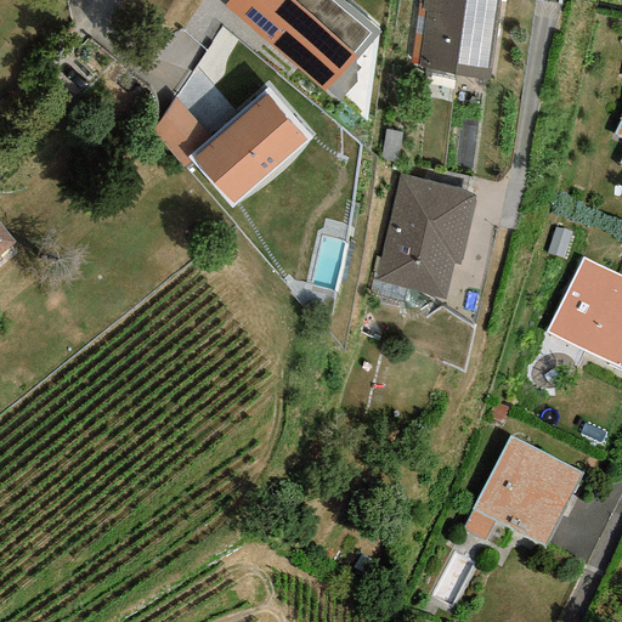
[(290,0),(228,0),(224,6),(322,91),(354,55),(352,54),(290,0)]
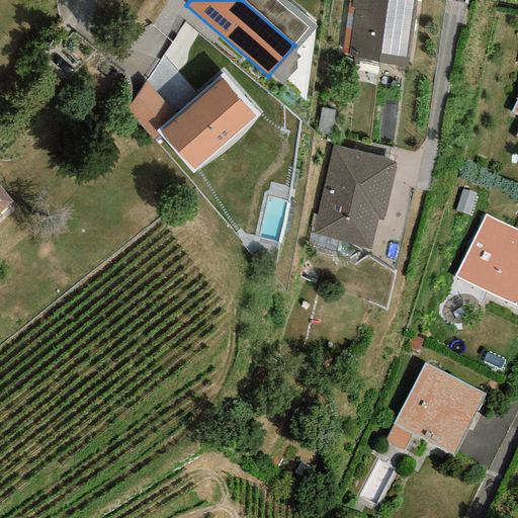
[(273,0),(242,0),(293,45),(307,28),(273,0)]
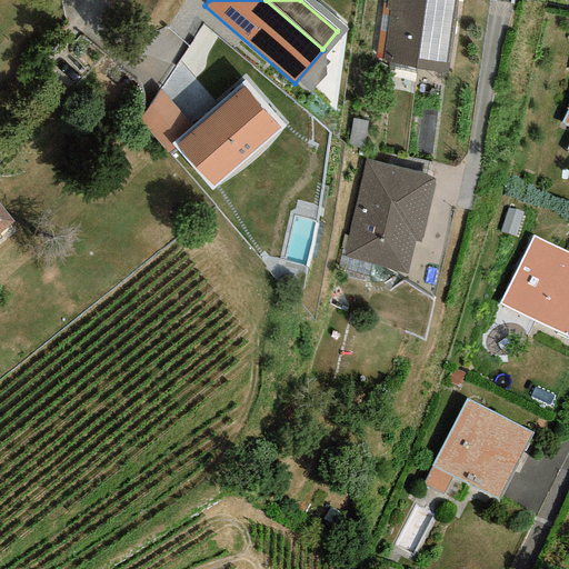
[(447,73),(457,0),(382,0),(376,59),(381,59),(381,63),(447,73)]
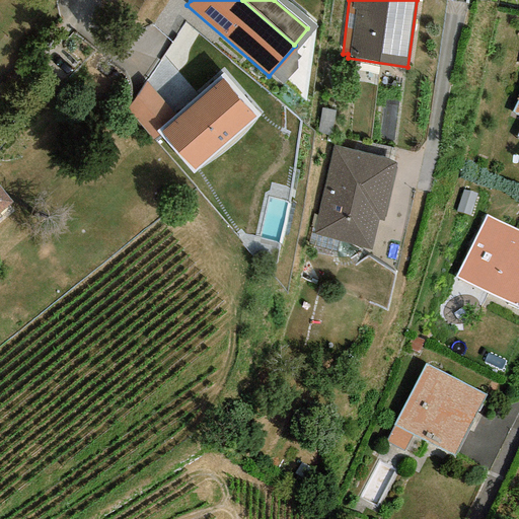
[(254,117),(222,80),(176,120),(160,133),(194,170),(254,117)]
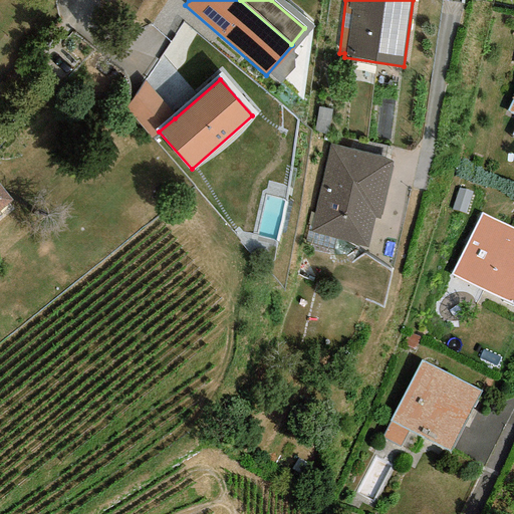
[(175,118),(144,80),(125,107),(151,139),(175,118)]
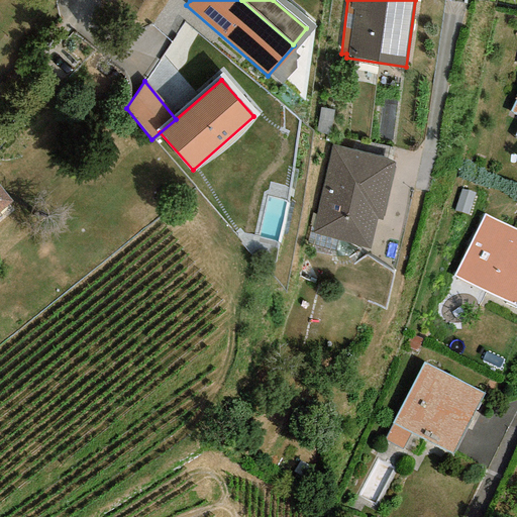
[(382,221),(394,163),(382,157),(332,145),(311,233),(370,249),(377,220),(382,221)]
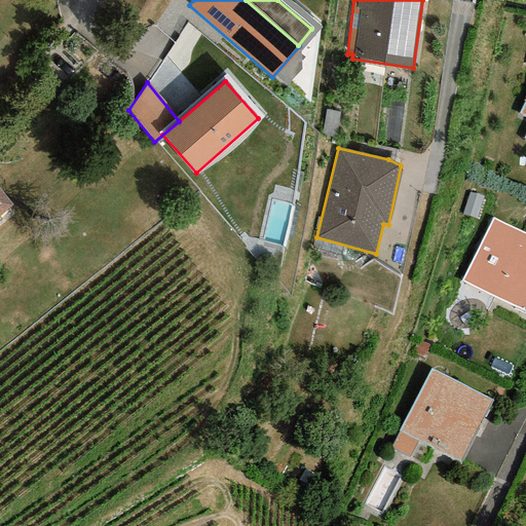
[(0,214),(11,204),(0,191),(0,214)]
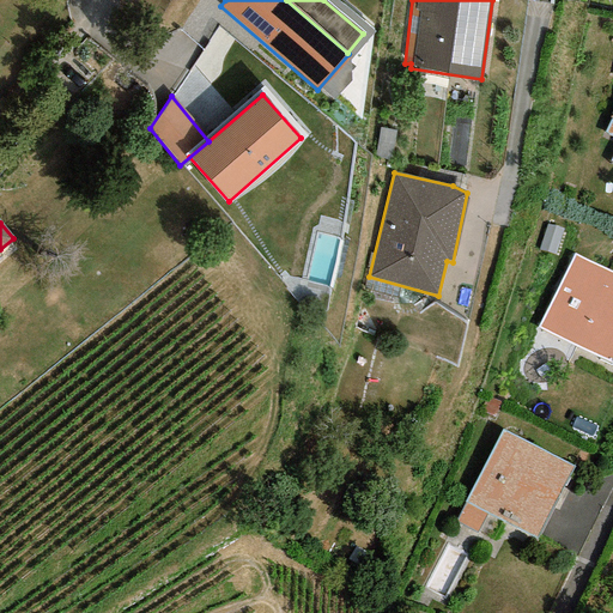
[(612,272),(574,254),(538,327),(611,363),(612,358),(612,272)]
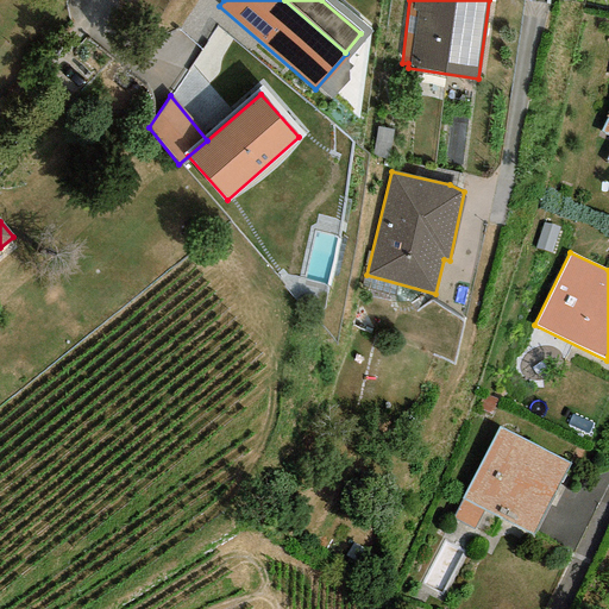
[(570,463),(498,426),(451,518),(475,529),(484,510),(532,535),(570,463)]
